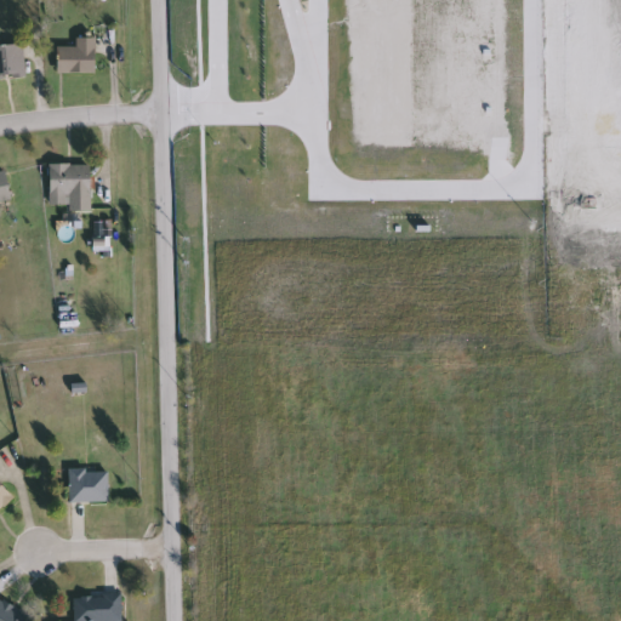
[(58,47),(78,47),(78,39),(100,39),(100,73),(58,73),(58,47)]
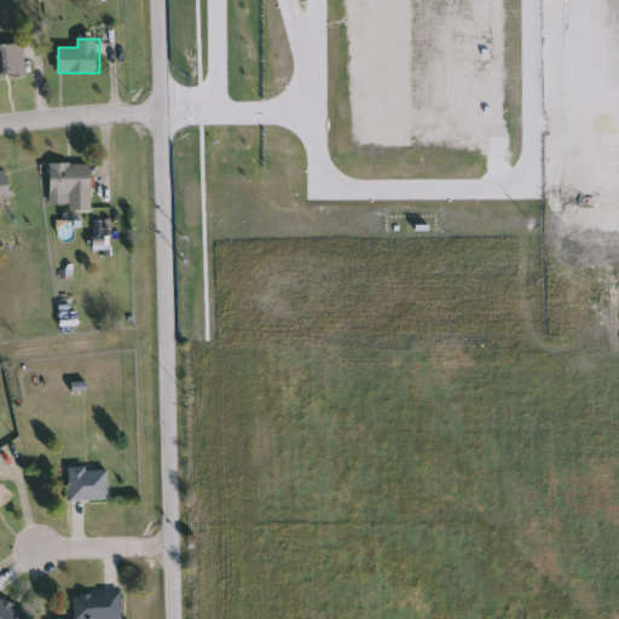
[(0,45),(25,45),(27,79),(0,79),(0,45)]
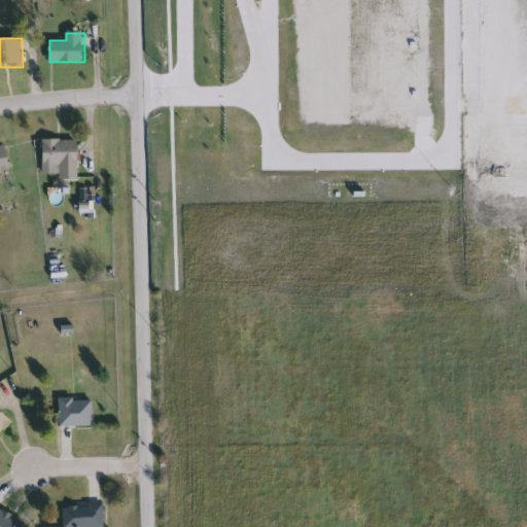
[(60,178),(60,166),(43,166),(43,139),(77,139),(77,178),(60,178)]
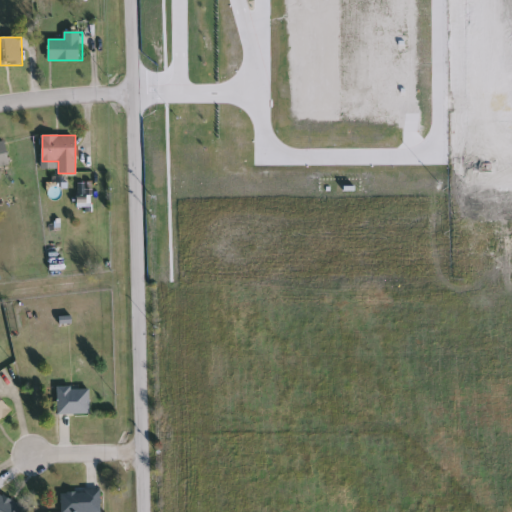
[(0,140),(5,139),(10,165),(0,167),(0,140)]
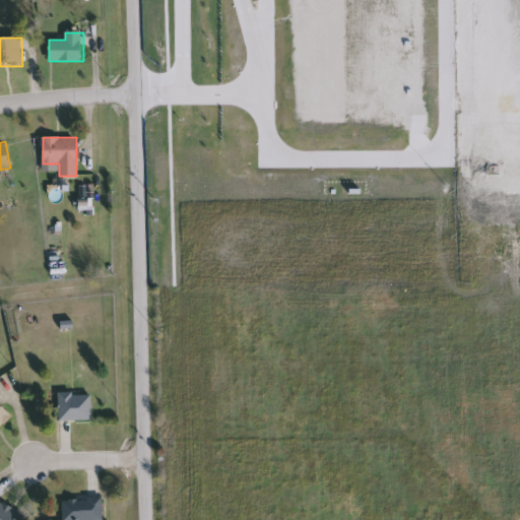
[(92,420),(59,420),(59,394),(92,394),(92,420)]
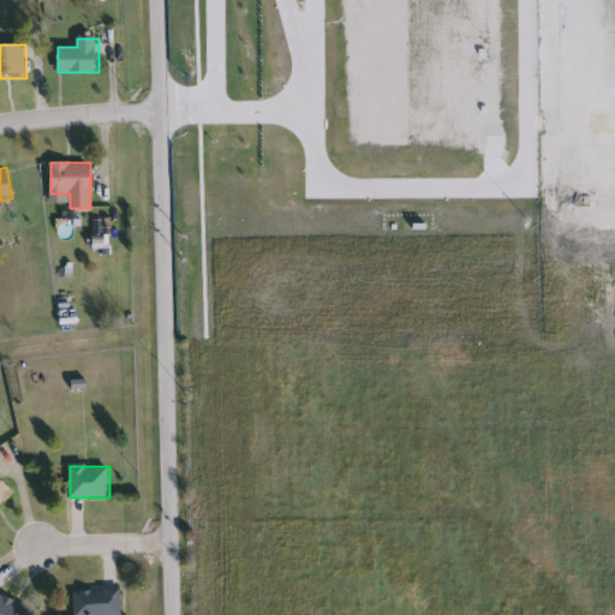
[(0,507),(0,479),(13,494),(0,507)]
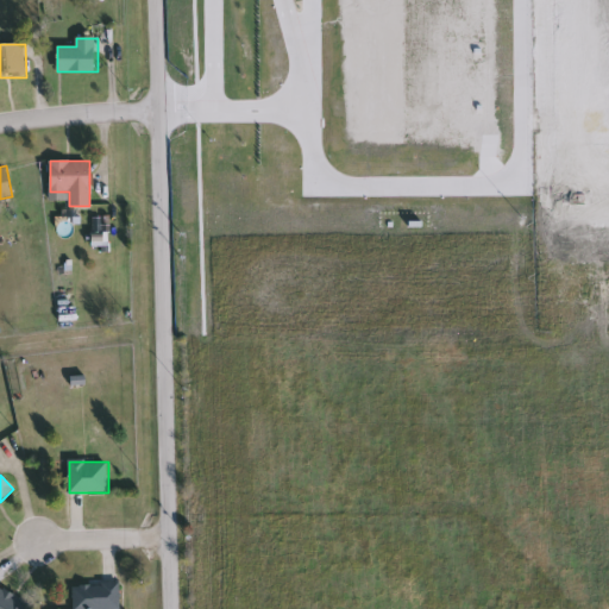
[(120,584),(120,608),(74,608),(74,584),(120,584)]
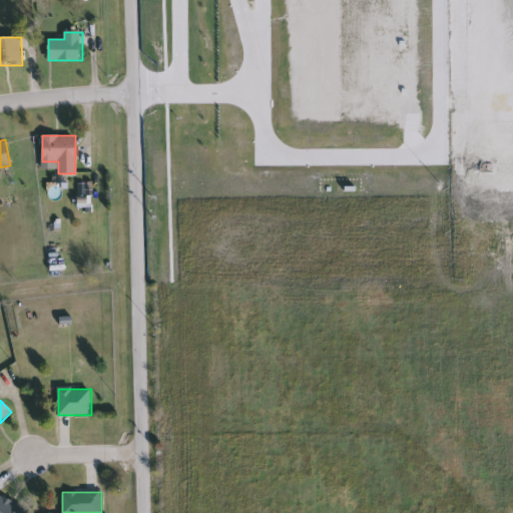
[(0,512),(0,493),(23,510),(20,512),(0,512)]
